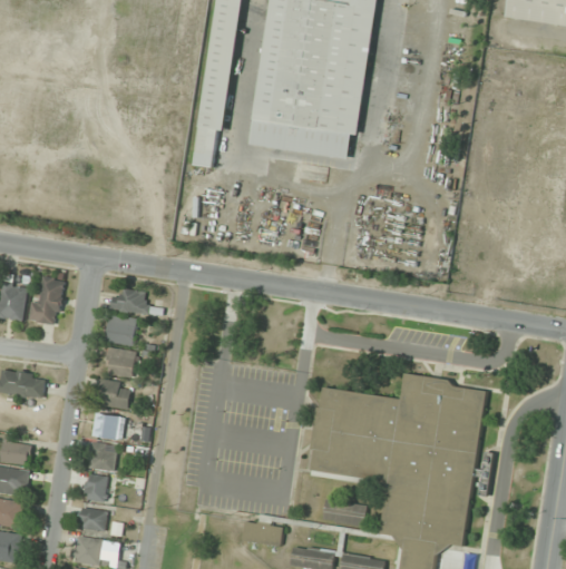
[(224,131),(242,0),(215,0),(193,165),(212,167),(217,130),(224,131)]
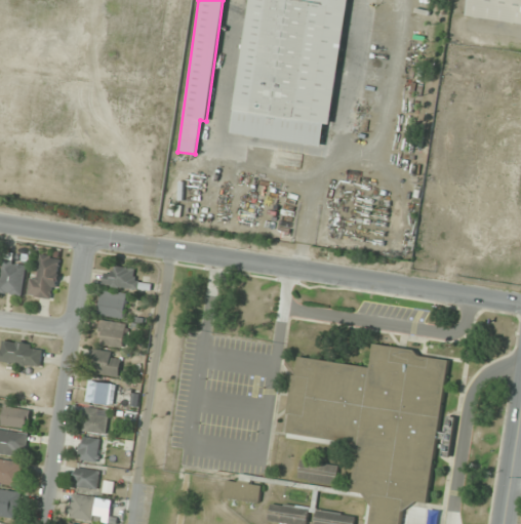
[(249,0),(231,132),(324,146),(345,0),(249,0)]
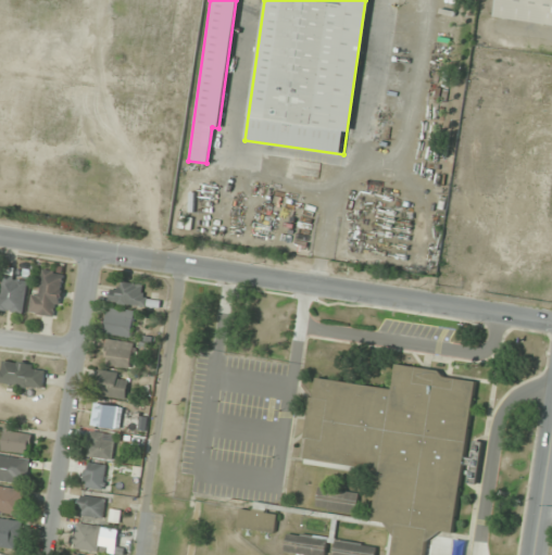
[(551,24),(551,0),(494,0),(492,16),(551,24)]
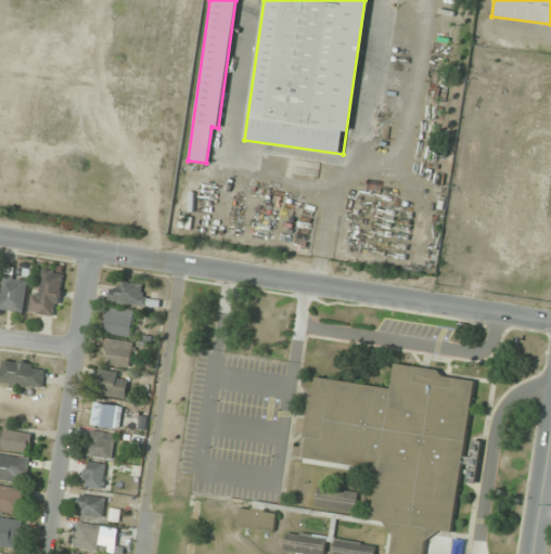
[(55,316),(62,271),(41,269),(38,293),(29,292),(27,311),(55,316)]
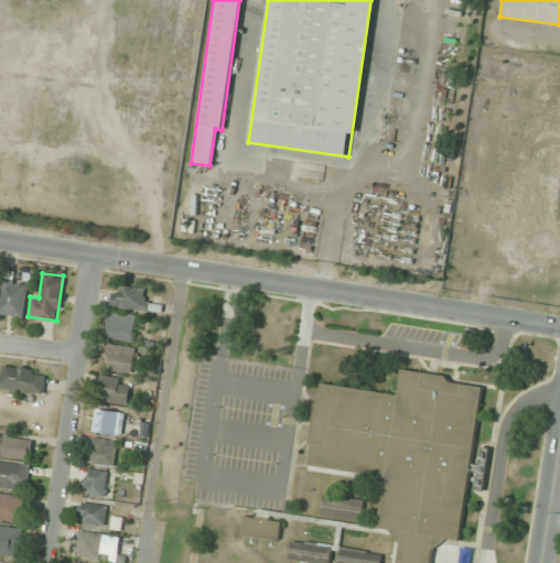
[(0,313),(20,317),(27,283),(1,278),(0,283),(0,313)]
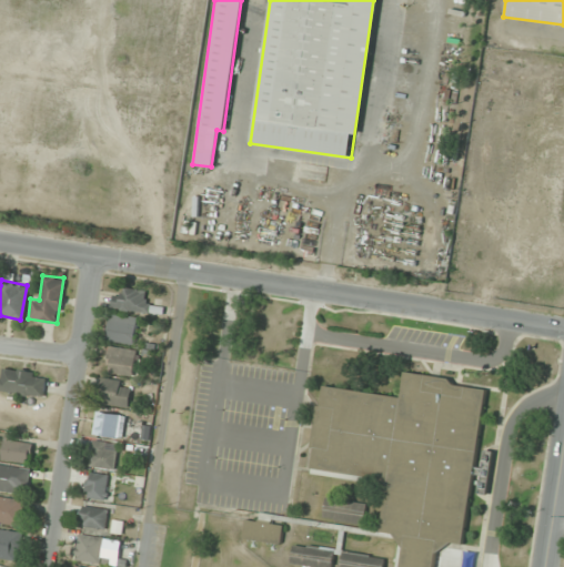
[(121,296),(111,295),(110,307),(160,314),(161,305),(143,302),(144,290),(122,287),(121,296)]
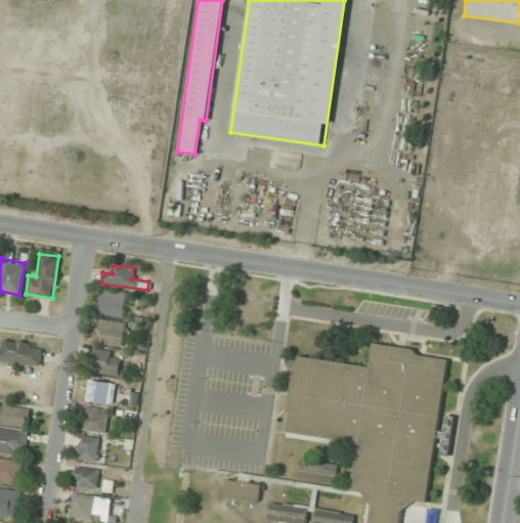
[(124,292),(98,289),(96,314),(122,316),(124,292)]
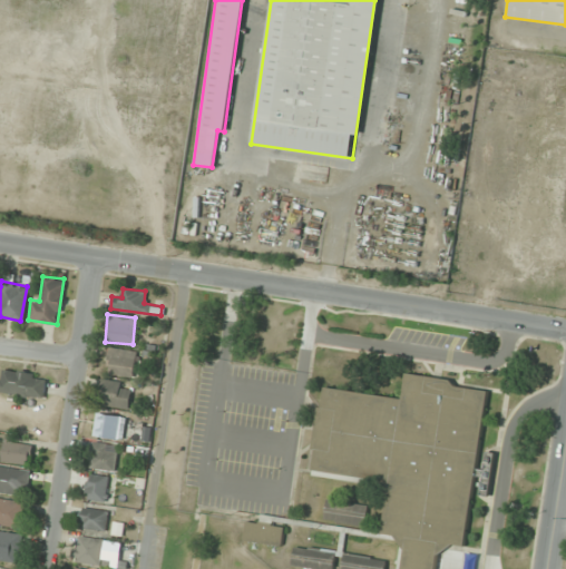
[(103,372),(132,376),(135,351),(106,346),(103,372)]
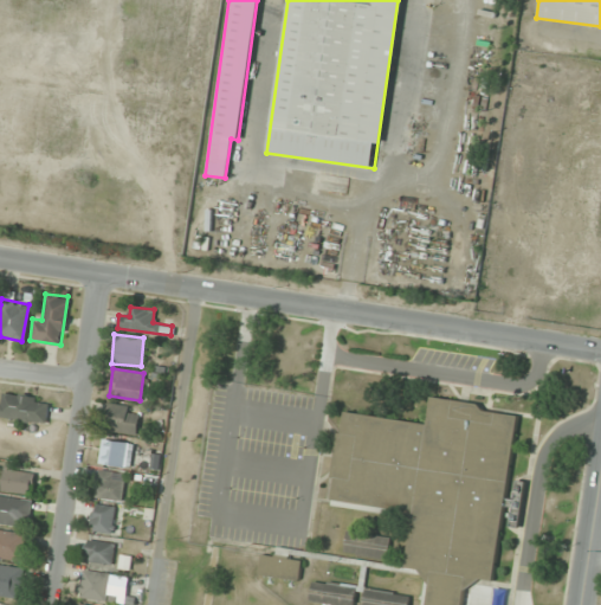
[(0,416),(43,423),(46,398),(0,392),(0,416)]
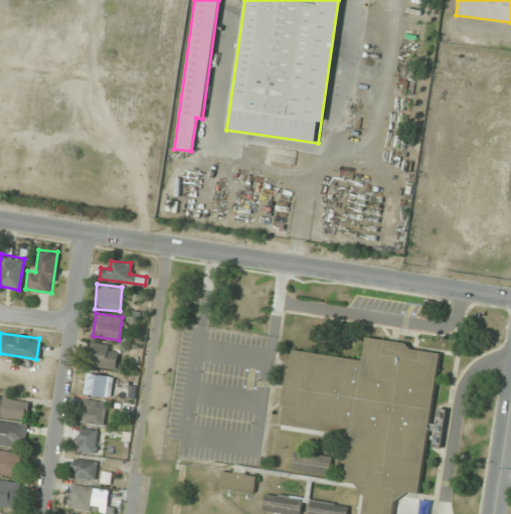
[(438,349),(364,339),(362,359),(289,349),(280,425),(349,435),(343,482),(363,485),(359,513),(391,513),(394,490),(418,493),(438,349)]
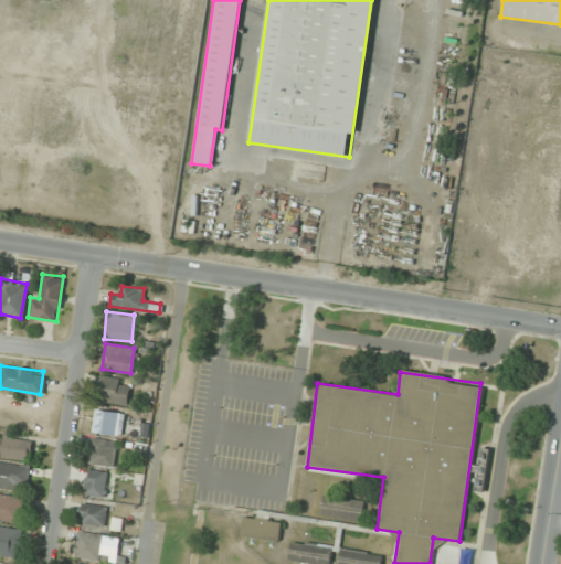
[(96,400),(125,404),(129,380),(101,375),(96,400)]
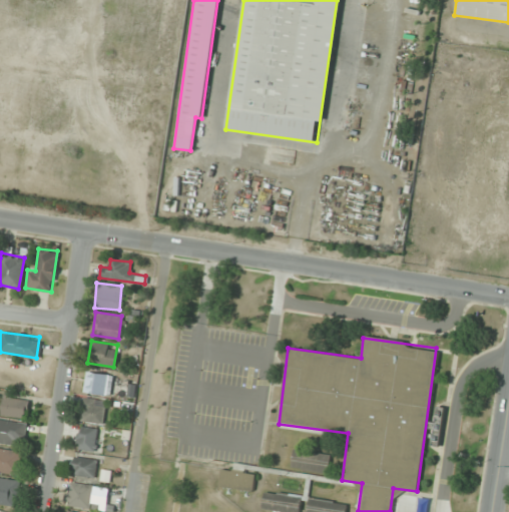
[(108,395),(111,375),(85,371),(82,391),(108,395)]
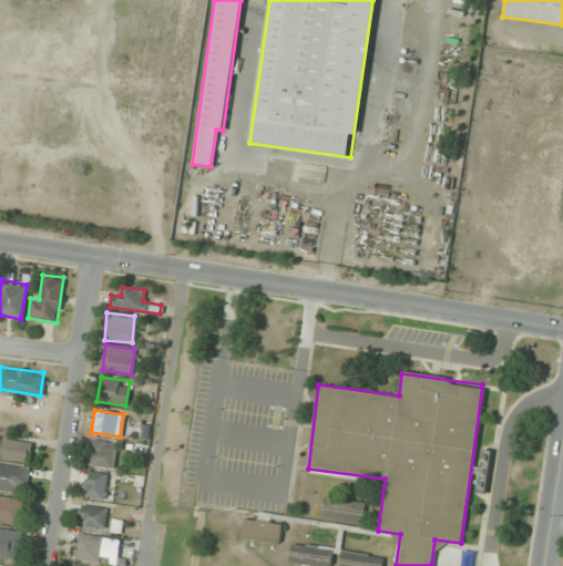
[(0,458),(28,462),(30,439),(1,434),(0,442),(0,458)]
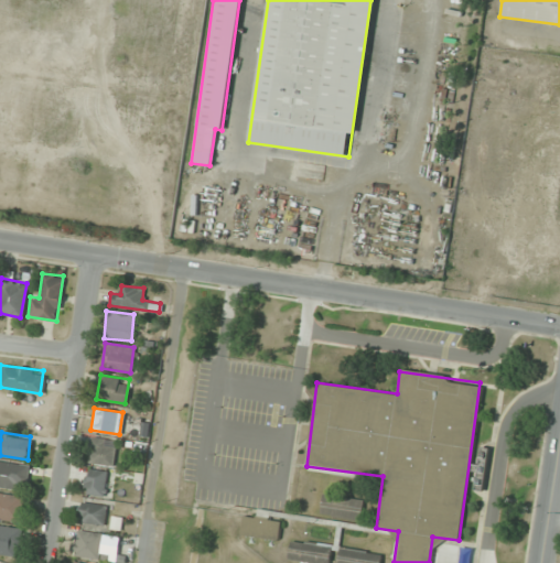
[(111,466),(114,442),(89,439),(87,463),(111,466)]
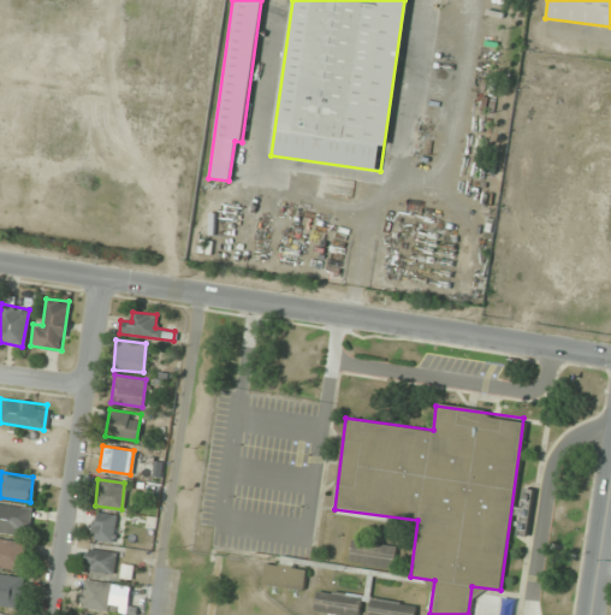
[(0,531),(27,534),(29,507),(0,503),(0,531)]
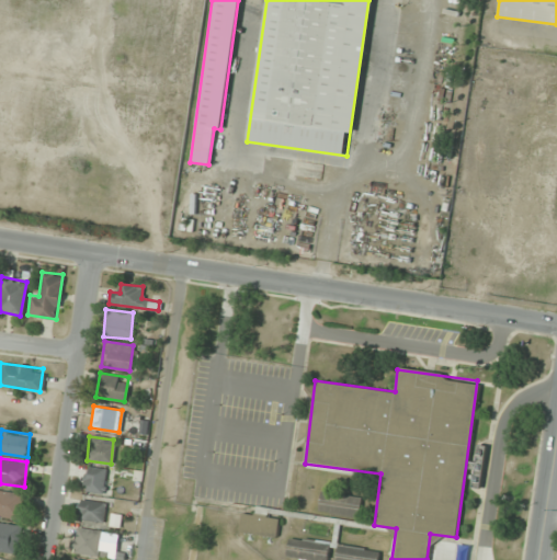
[(101,492),(104,468),(84,465),(80,490),(101,492)]
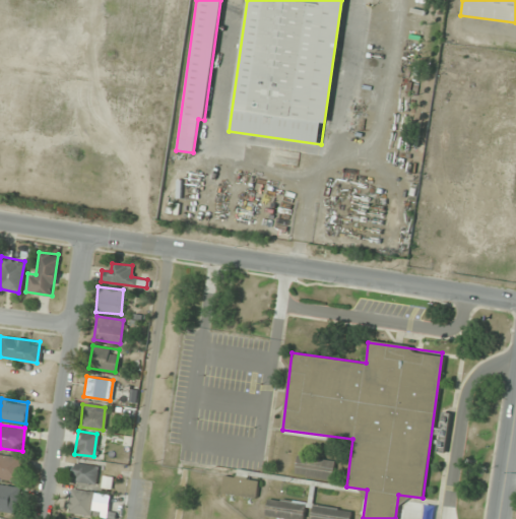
[(0,477),(17,478),(18,455),(0,454),(0,477)]
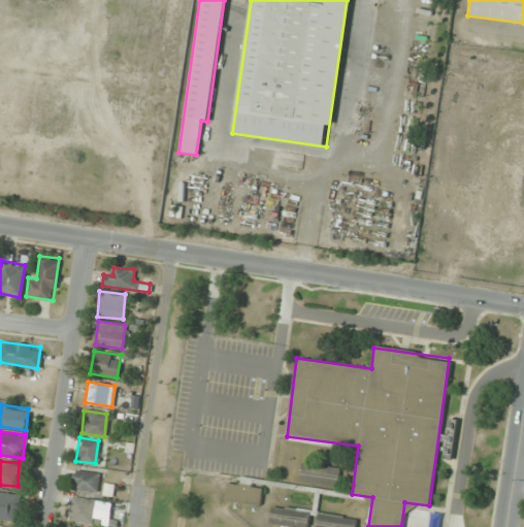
[(297,480),(335,488),(339,469),(301,461),(297,480)]
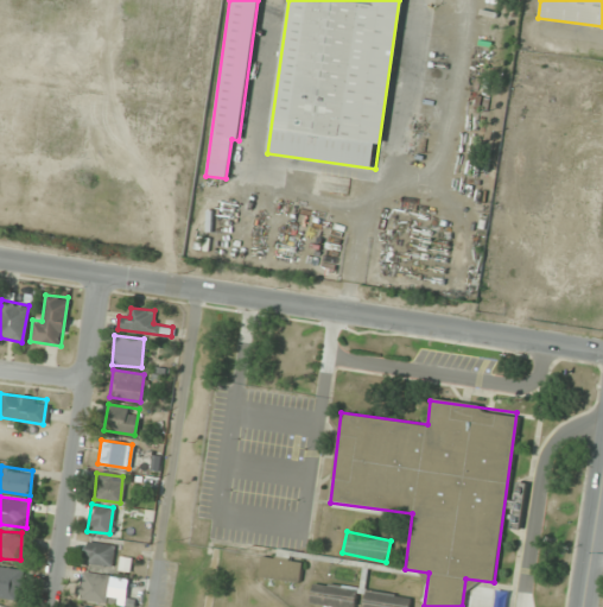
[(83,564),(112,564),(112,542),(83,542),(83,564)]
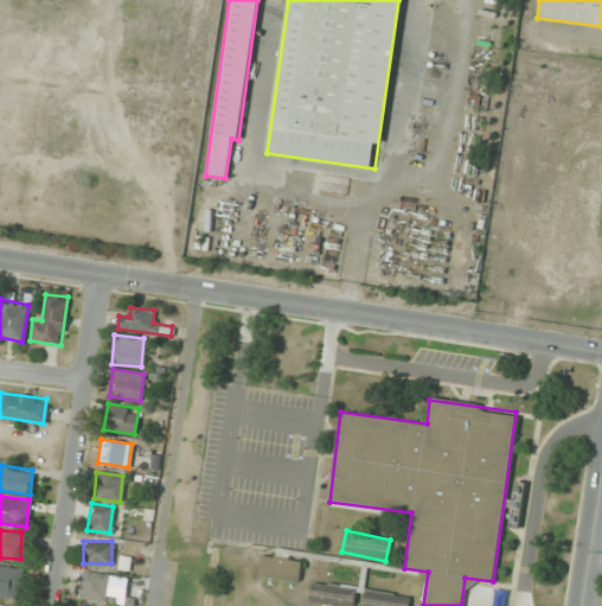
[(301,560),(260,553),(255,575),(296,582),(301,560)]
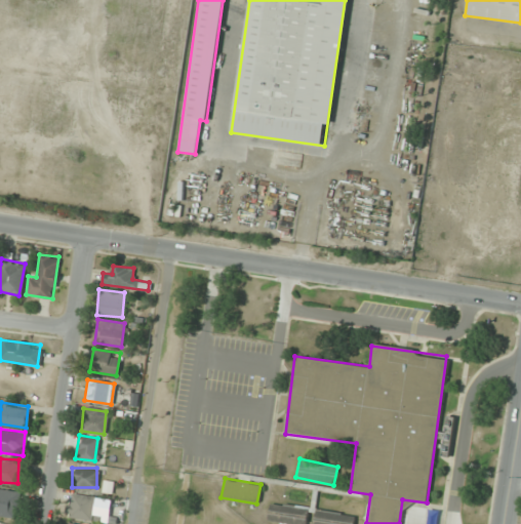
[(0,516),(13,518),(18,492),(0,489),(0,516)]
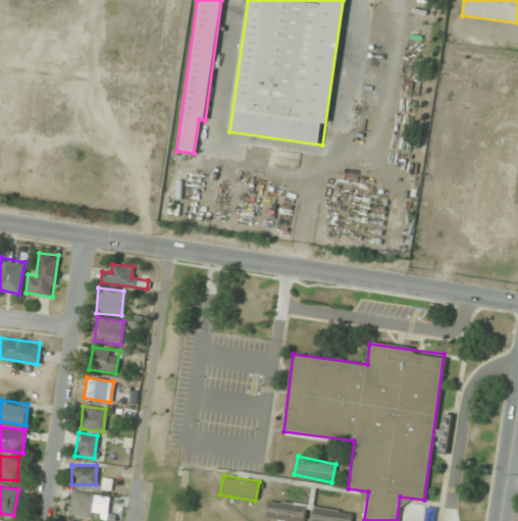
[(89,517),(93,492),(67,488),(62,513),(89,517)]
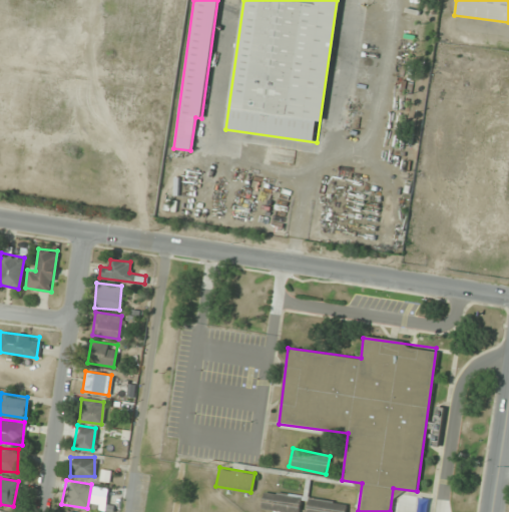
[(298,511),(300,495),(262,490),(260,509),(288,511),(298,511)]
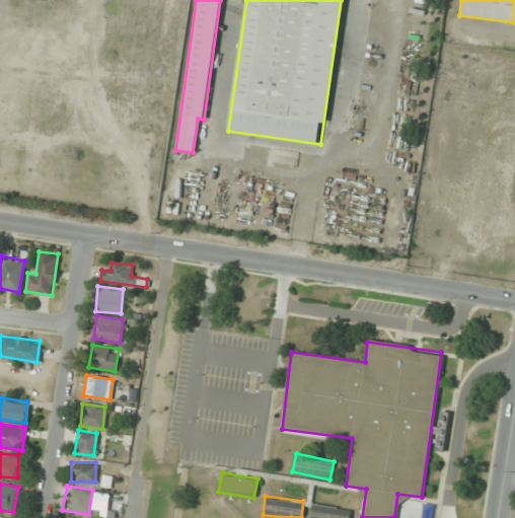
[(307,517),(348,517),(350,509),(311,502),(307,517)]
